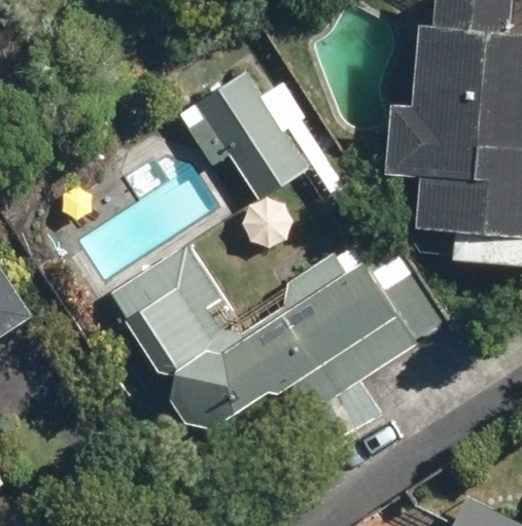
[(439,0),(439,28),(417,27),(415,107),(389,106),(387,177),(420,177),(419,233),(521,235),(521,35),(515,36),(515,0),(439,0)]
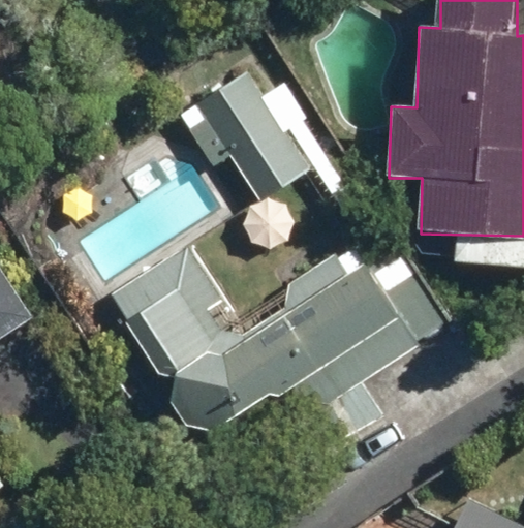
[(259,202),(306,169),(239,73),(193,104),(259,202)]
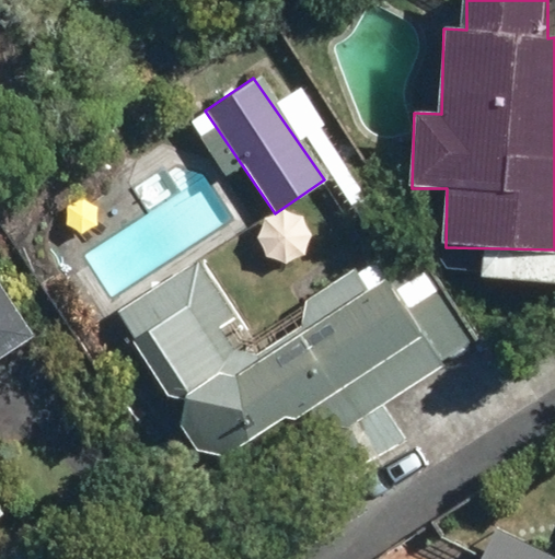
[(390,293),(370,263),(292,310),(302,325),(236,363),(193,292),(129,330),(211,464),(310,405),(328,435),(473,348),(424,272),(390,293)]
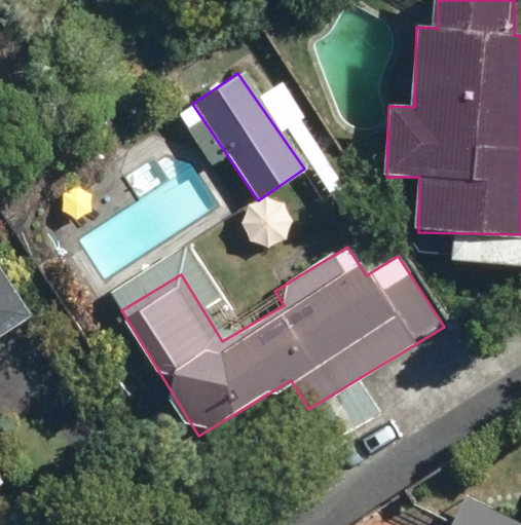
[(0,339),(36,316),(0,261),(0,339)]
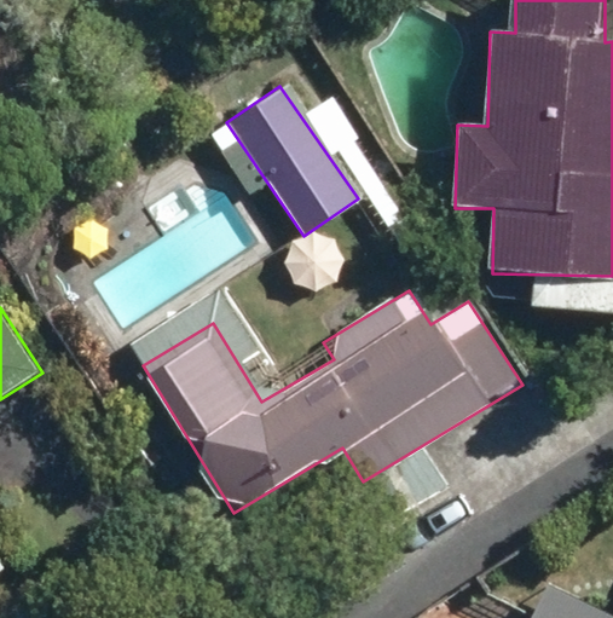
[(545,590),(532,617),(612,617),(612,596),(603,617),(545,590)]
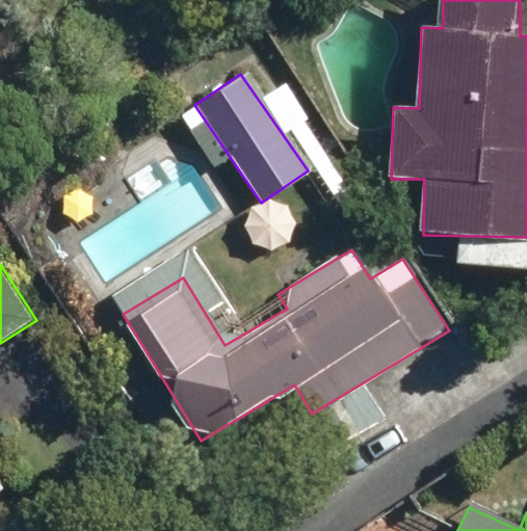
All buildings are outlined.
